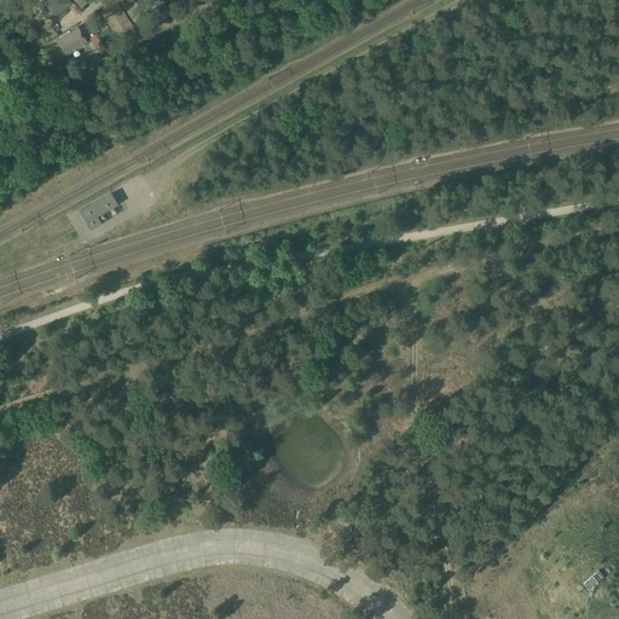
[(52,21),(71,3),(69,0),(44,0),(39,6),(52,21)]
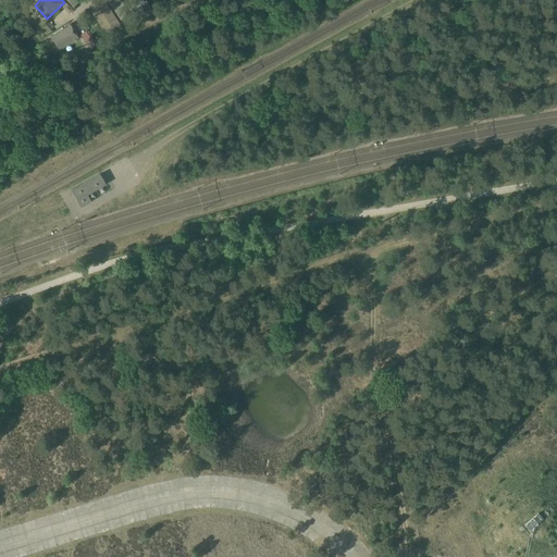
[(143,0),(133,0),(141,14),(149,9),(143,0)]
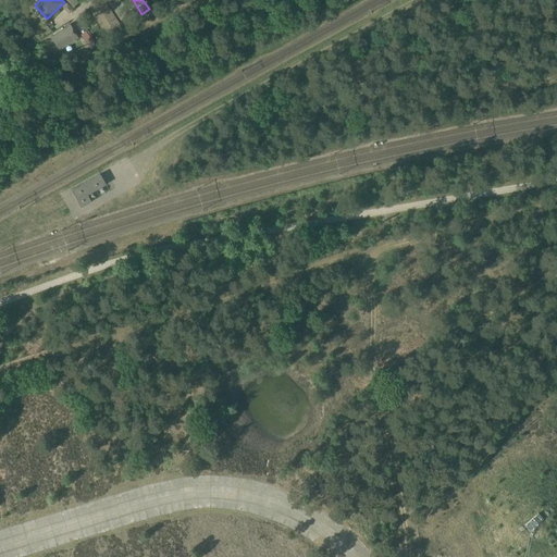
[(107,3),(93,13),(106,32),(120,23),(107,3)]
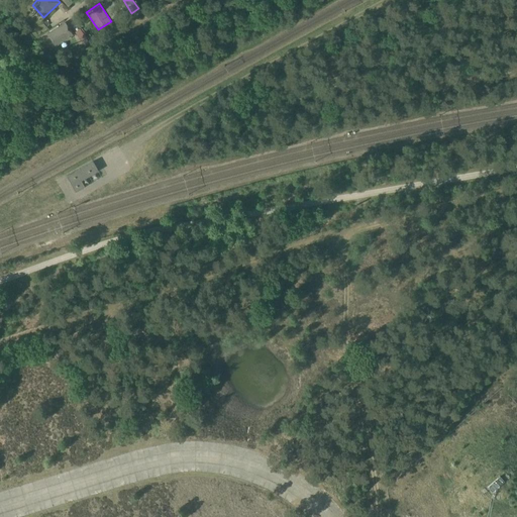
[(111,9),(108,10),(108,11),(109,11),(112,16),(113,16),(114,15),(116,14),(112,8),(111,9)]
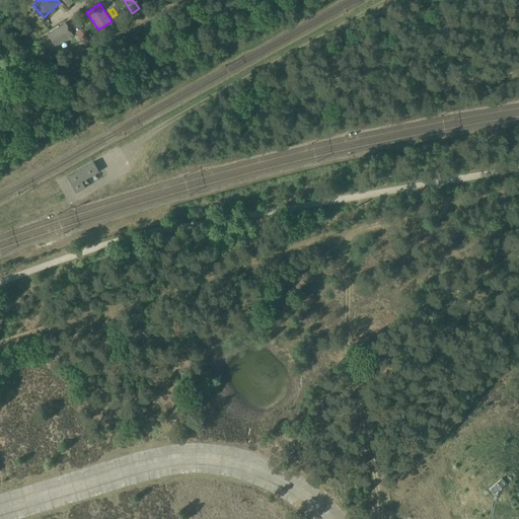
[(77,27),(82,23),(79,18),(74,22),(77,27)]
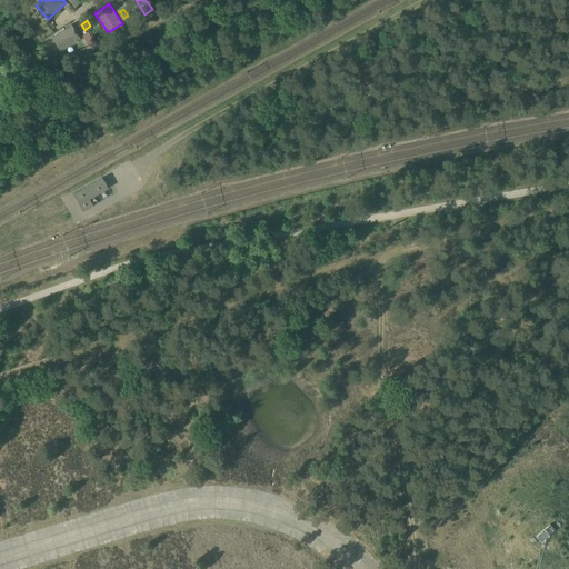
[(71,25),(52,37),(61,51),(81,39),(71,25)]
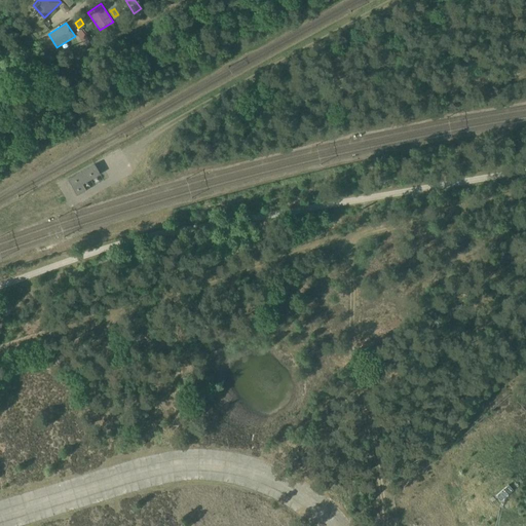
[(78,33),(83,40),(87,37),(82,30),(78,33)]
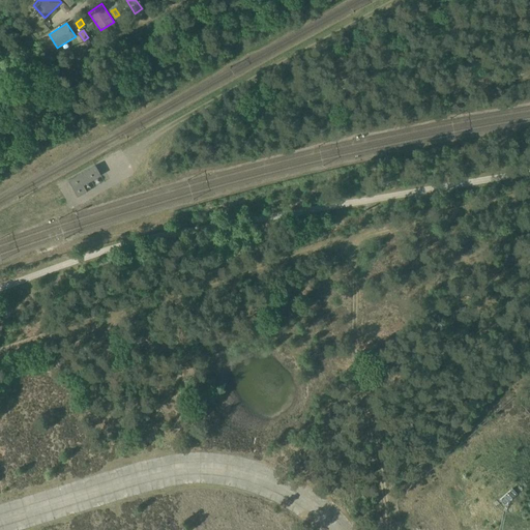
[(77,197),(87,190),(83,183),(91,179),(99,174),(94,165),(67,180),(77,197)]
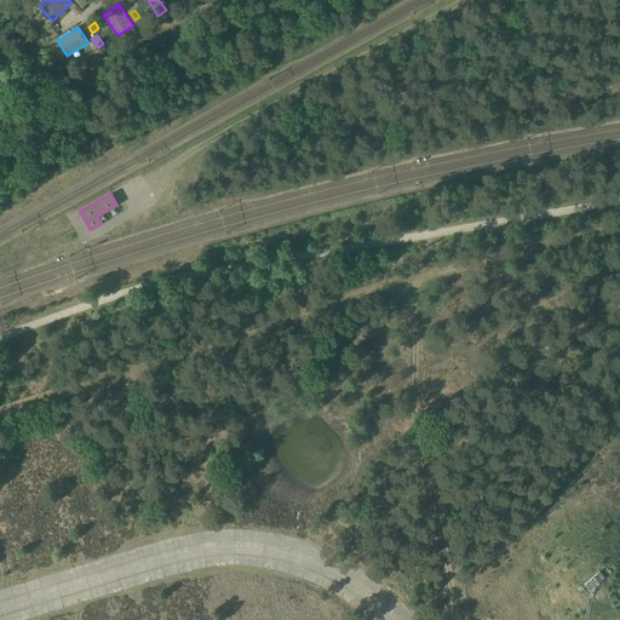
[(598,570),(585,584),(590,590),(604,578),(598,570)]
